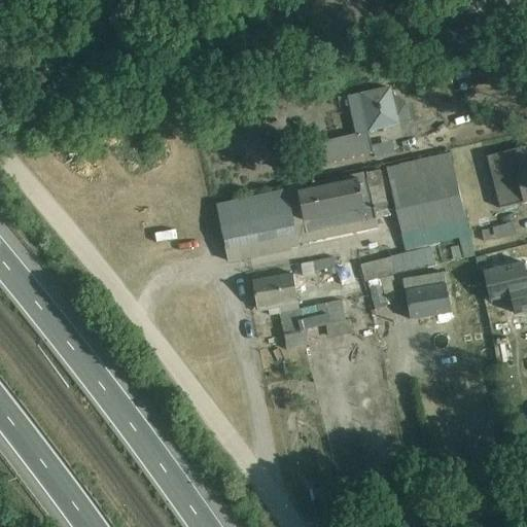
[(398,127),(400,126),(398,116),(408,103),(393,95),(392,85),(347,96),(355,136),(383,130),(390,131),(396,129),(398,127)]
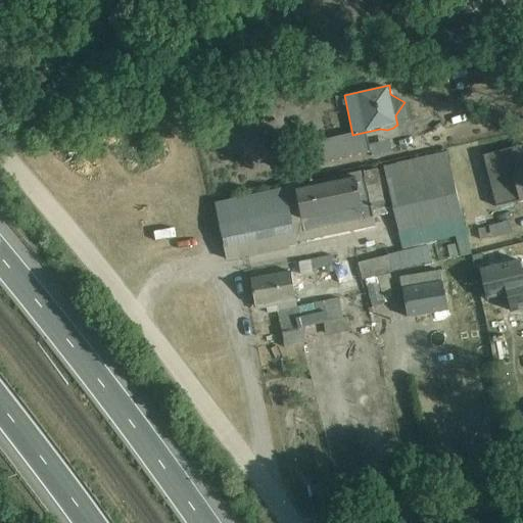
[(369,168),(433,152),(428,133),(402,139),(406,149),(394,152),(393,148),(366,154),(369,168)]
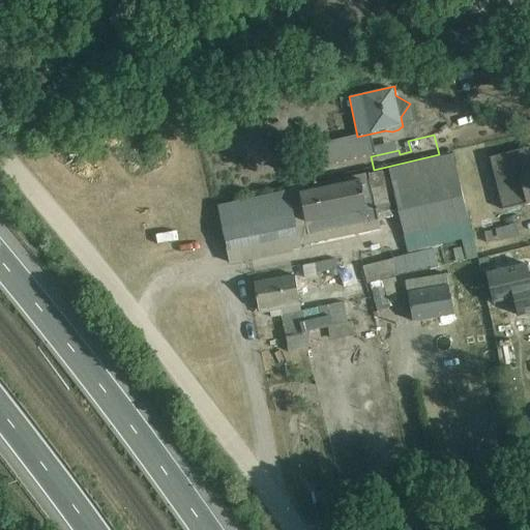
[(501,209),(529,202),(529,146),(490,155),(501,209)]
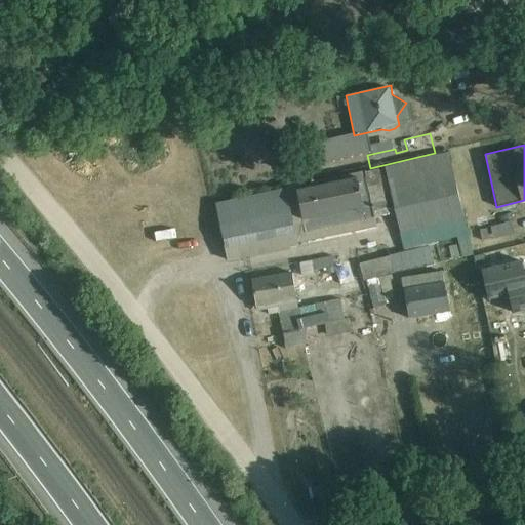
[(462,213),(448,152),(386,166),(390,187),(389,187),(392,201),(395,201),(397,210),(394,210),(404,252),(359,265),(363,282),(366,281),(379,279),(391,275),(394,274),(393,272),(427,265),(427,266),(426,266),(427,269),(435,266),(430,247),(438,245),(438,242),(457,238),(459,244),(449,246),(453,260),(475,255),(462,213)]
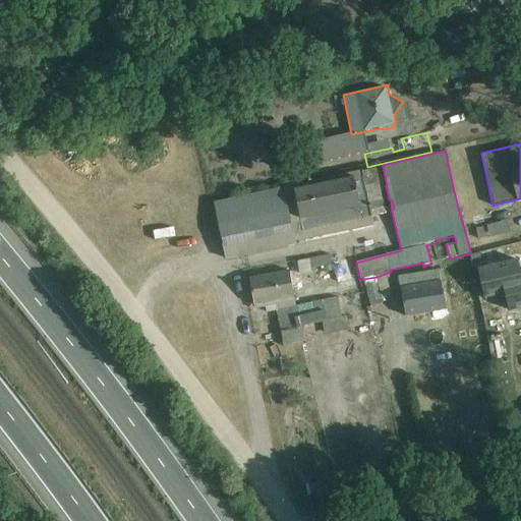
[(385,215),(374,169),(214,204),(226,258),(306,242),(306,238),(374,225),(373,217),(385,215)]
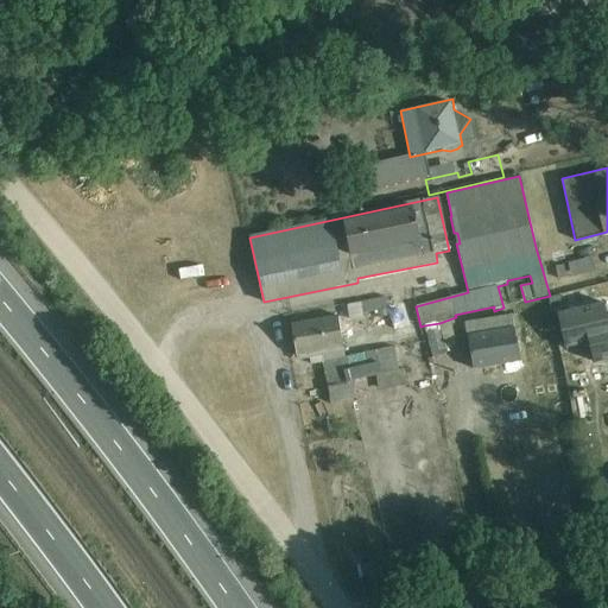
[(575,251),(549,257),(553,280),(581,276),(578,270),(586,268),(582,254),(576,255),(575,251)]
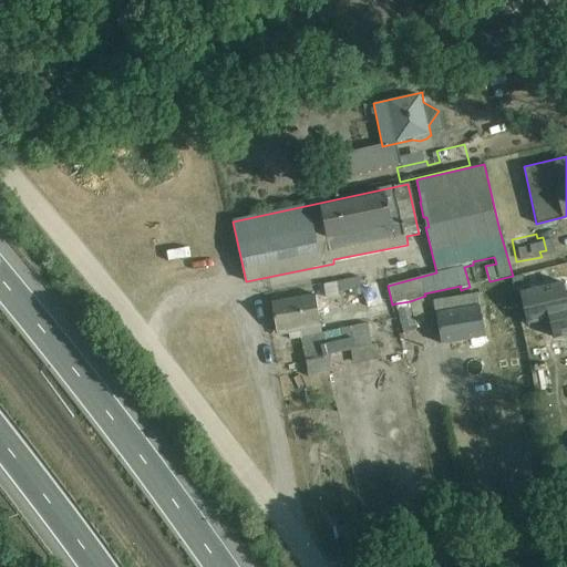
[(181,245),(160,249),(163,261),(183,257),(181,245)]
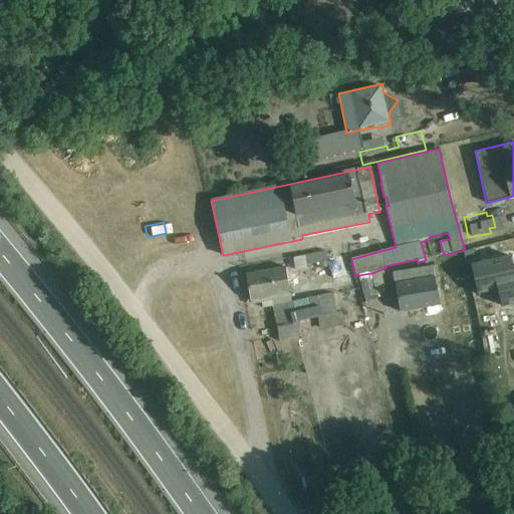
[(326,261),(325,252),(306,256),(308,265),(326,261)]
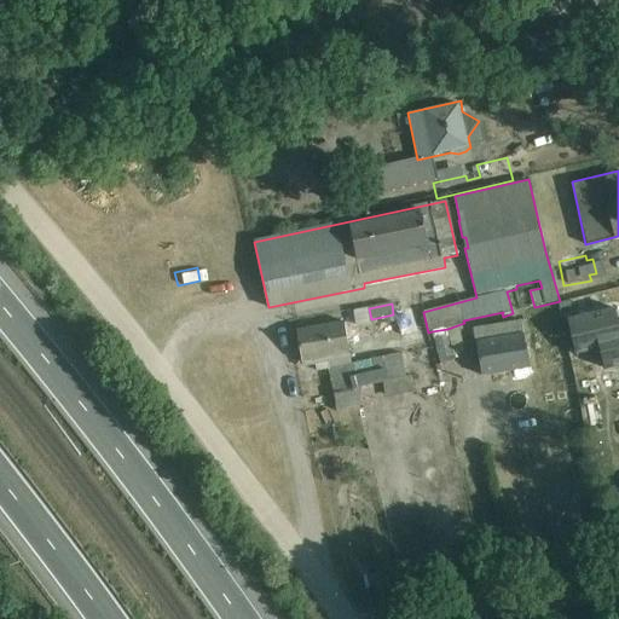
[(603,311),(568,319),(576,353),(618,342),(618,320),(615,304),(602,306),(603,311)]
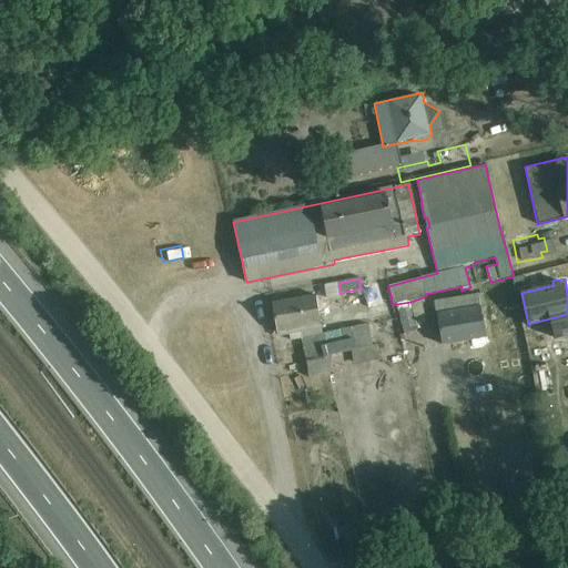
[(388,303),(383,281),(363,286),(368,308),(388,303)]
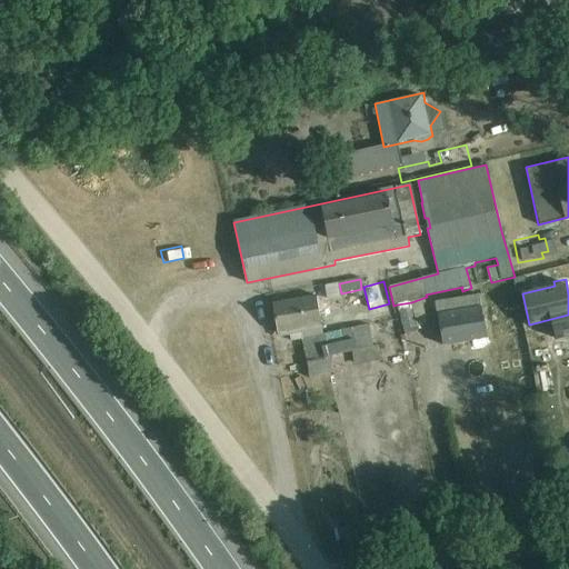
[(341,293),(339,283),(325,287),(327,299),(342,297),(341,293)]
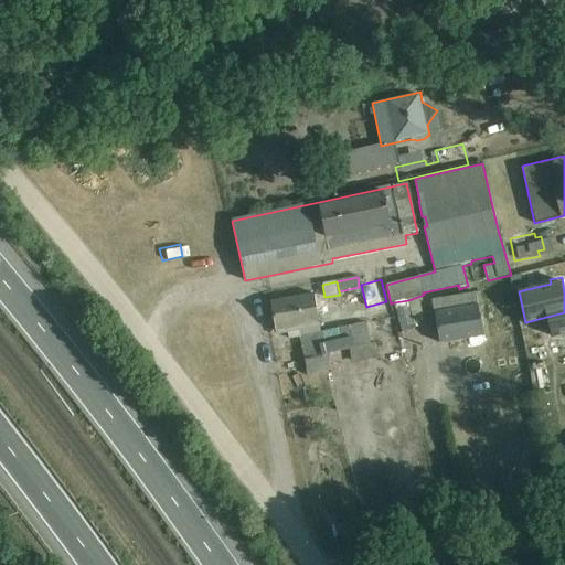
[(476,292),(432,300),(439,343),(482,336),(482,332),(497,329),(491,304),(479,306),(476,292)]
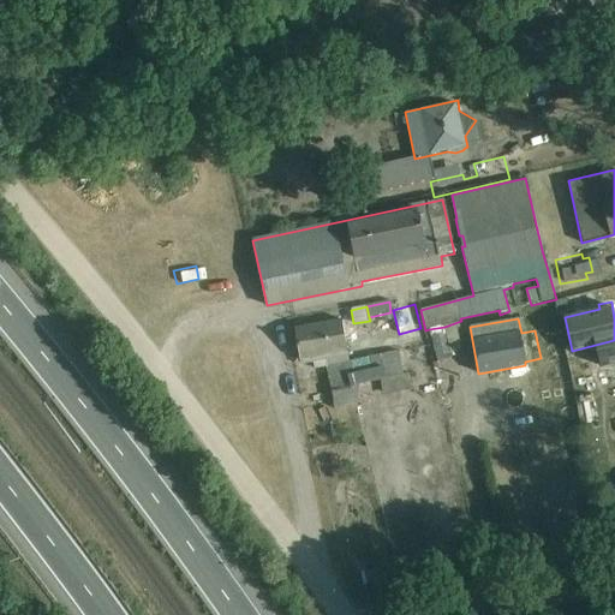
[(294,328),(300,359),(347,351),(342,320),(294,328)]
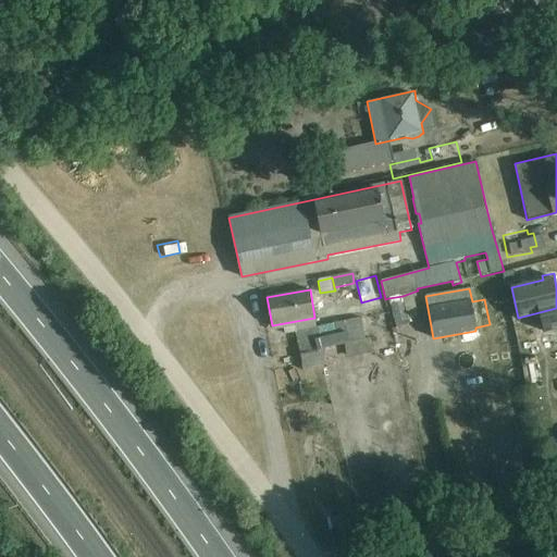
[(421,318),(415,292),(403,296),(388,298),(395,327),(410,324),(409,321),(421,318)]
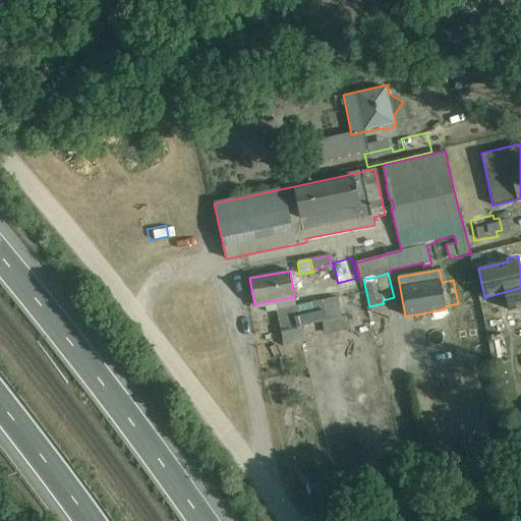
[(284,309),(284,311),(282,312),(288,345),(305,341),(302,326),(322,322),(325,335),(349,329),(346,316),(342,316),(338,297),(284,309)]
